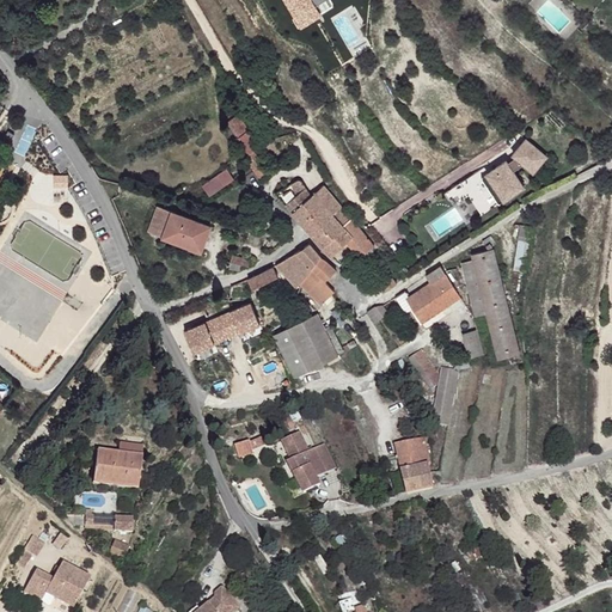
[(239,116),(230,123),(261,170),(270,164),(239,116)]
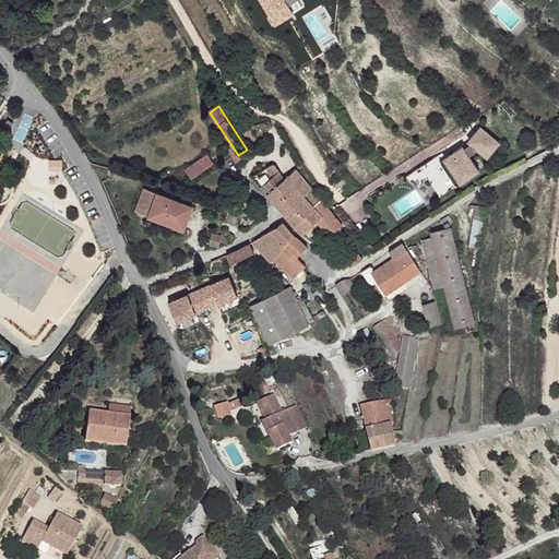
[(502,149),(484,131),(472,145),(475,149),(466,152),(465,150),(447,161),(461,186),(480,175),(471,158),(480,154),(490,163),(502,149)]
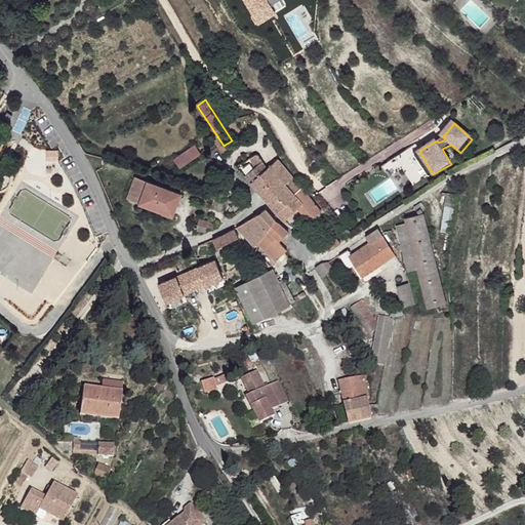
[(194,144),(173,158),(179,166),(200,152),(194,144)]
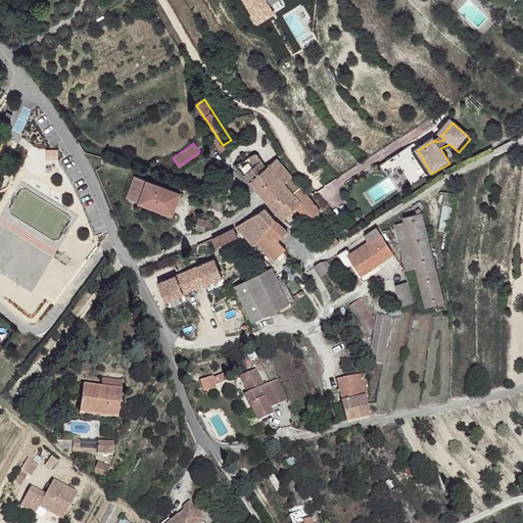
[(415,160),(408,149),(382,167),(386,173),(392,169),(395,174),(415,160)]
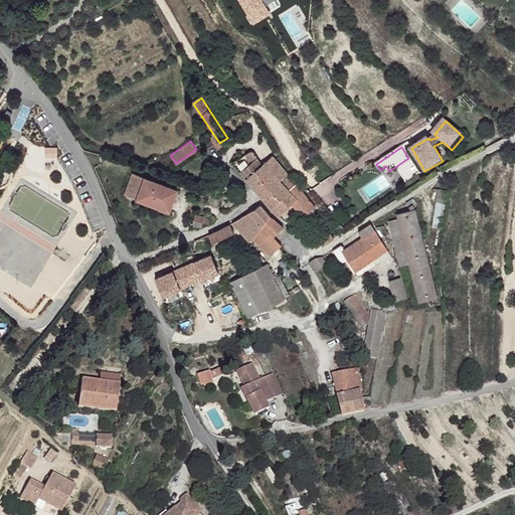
[(411,148),(407,151),(420,174),(424,171),(411,148)]
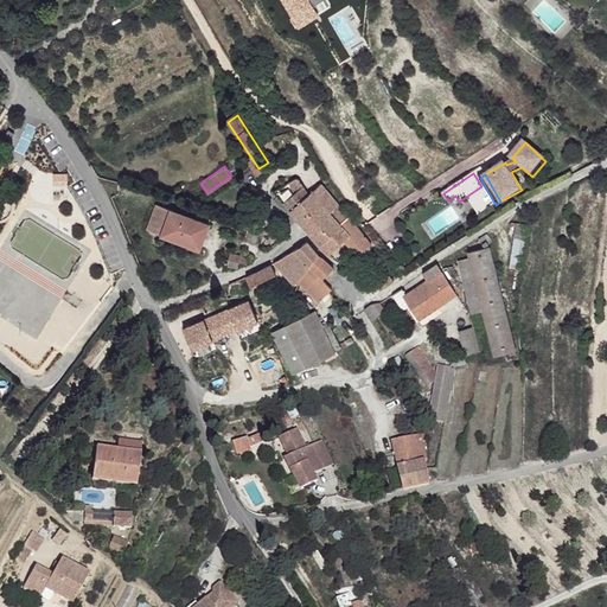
[(70,178),(56,179),(56,191),(70,190),(70,178)]
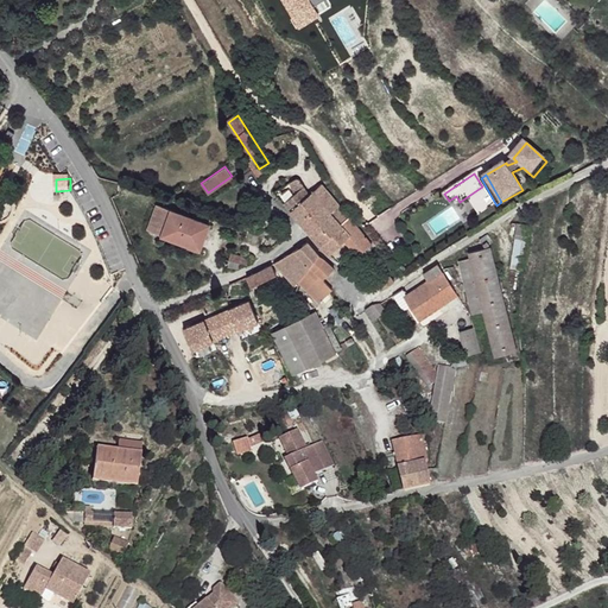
[(286,188),(276,195),(301,223),(328,203),(318,191),(314,194),(299,179),(286,188)]
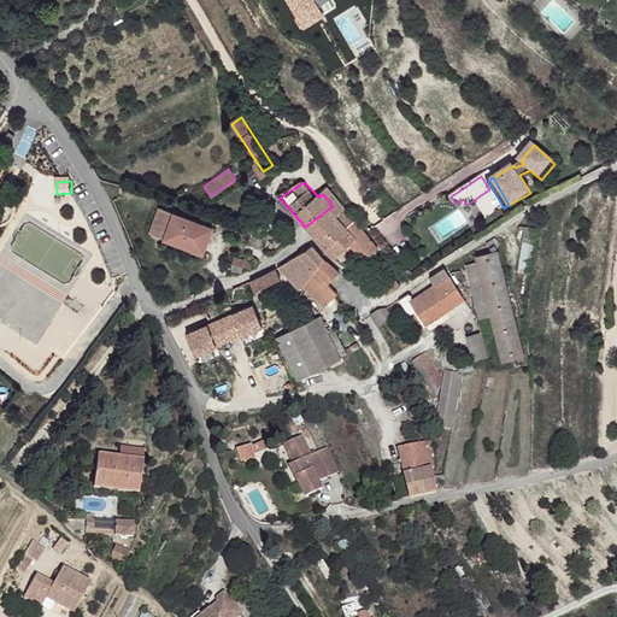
[(333,206),(305,227),(315,236),(348,209),(330,187),(323,194),(333,206)]
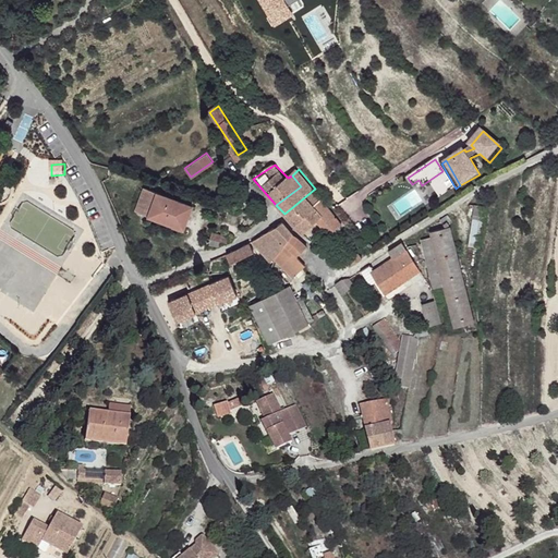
[(158,193),(145,189),(136,214),(149,218),(186,229),(191,217),(186,215),(190,204),(158,193)]
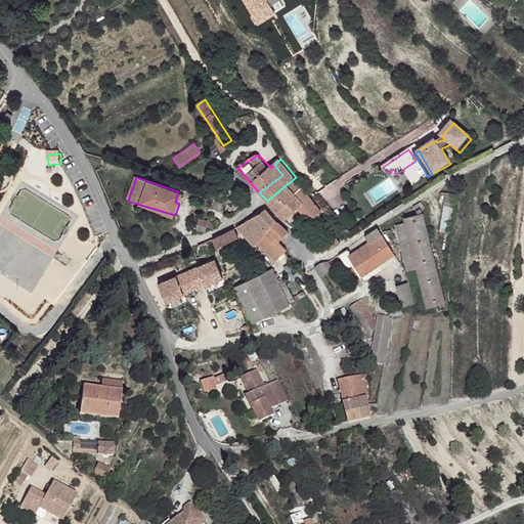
[(296,177),(267,201),(278,212),(301,189),(296,177)]
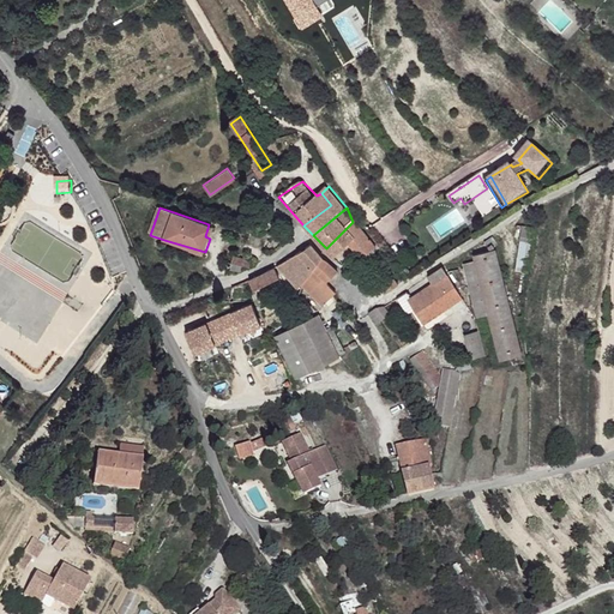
[(353,222),(326,248),(333,258),(347,246),(363,260),(377,247),(353,222)]
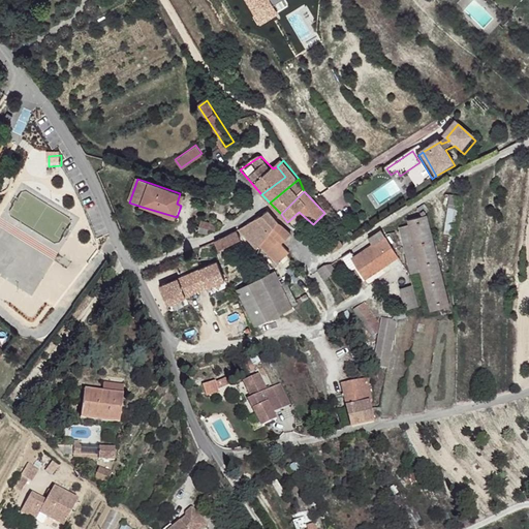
[(463,200),(452,197),(448,211),(450,212),(444,236),(455,239),(463,200)]
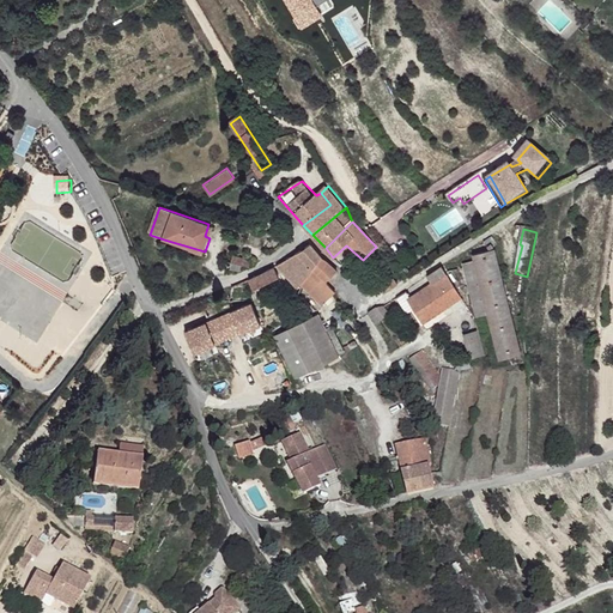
[(310,244),(279,265),(296,291),(301,287),(308,283),(320,275),(322,260),(310,244)]
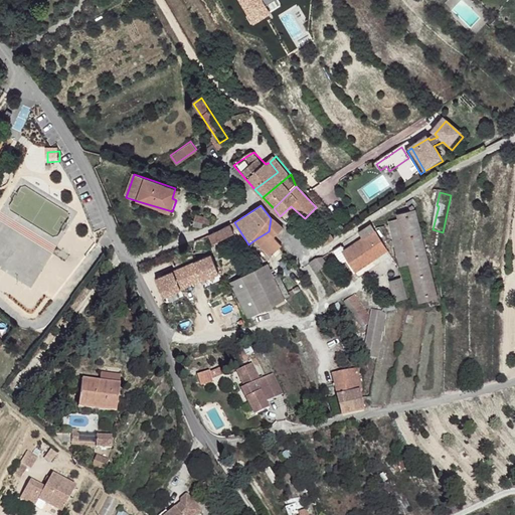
[(414,211),(396,215),(399,220),(411,273),(418,298),(437,293),(414,211)]
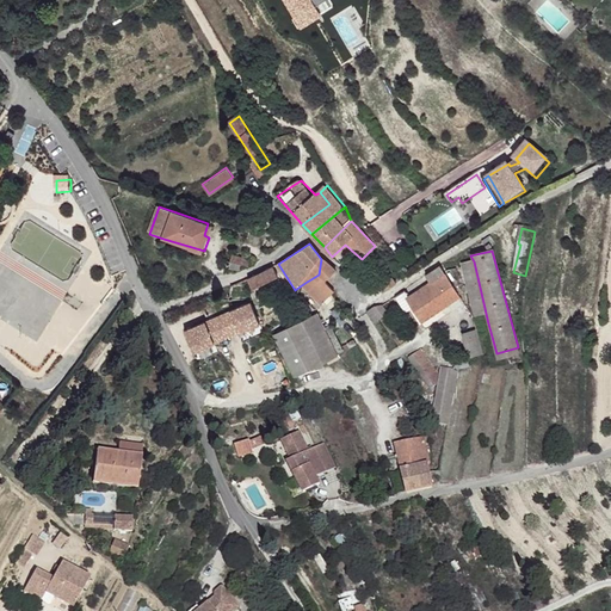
[(235,253),(232,261),(250,267),(252,258),(235,253)]
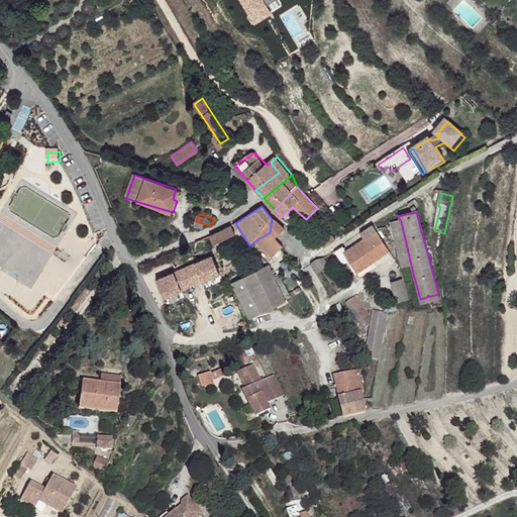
[(276,222),(272,219),(270,232),(273,237),(283,231),(283,227),(282,223),(276,222)]
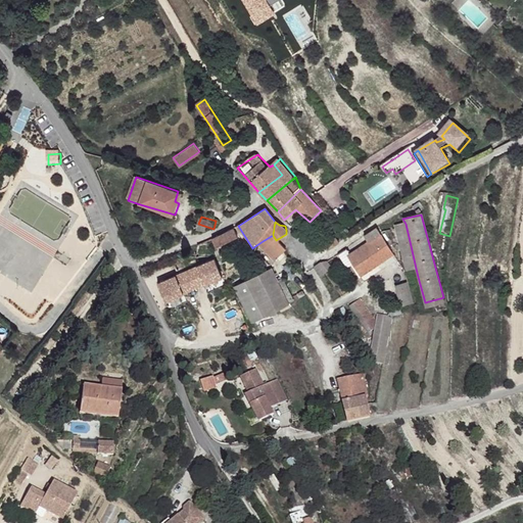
[(406,224),(396,227),(410,279),(418,277),(406,224)]
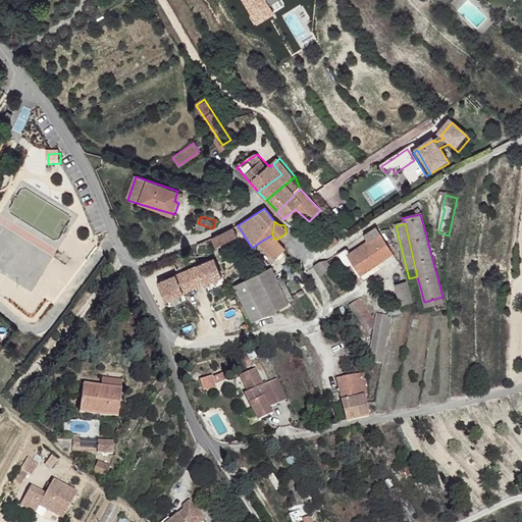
[(233,228),(214,240),(218,247),(238,236),(233,228)]
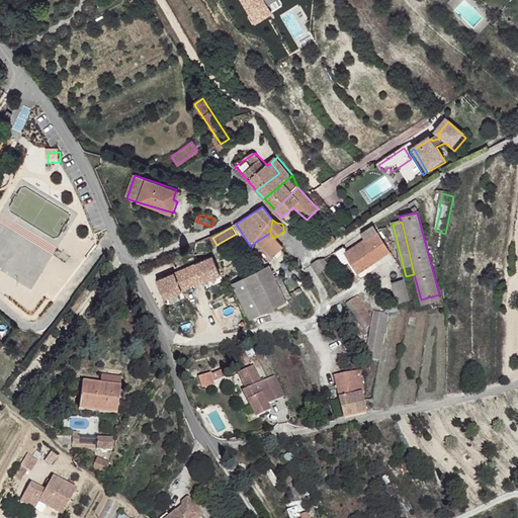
[(343,247),(335,252),(343,265),(349,261),(357,272),(390,255),(373,228),(361,235),(365,242),(346,252),(343,247)]
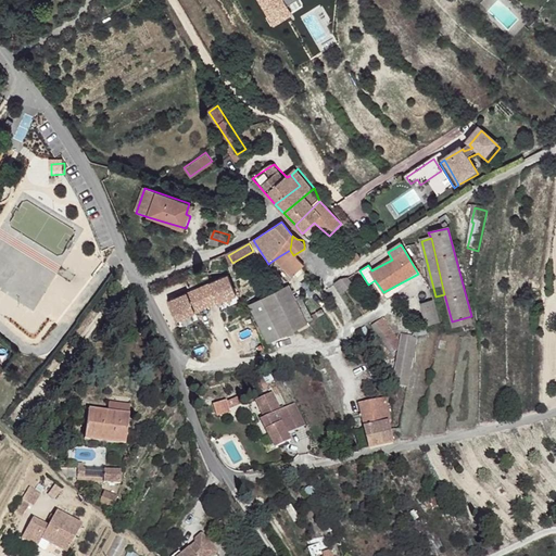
[(290,250),(279,256),(289,273),(298,267),(300,265),(293,255),(290,250)]
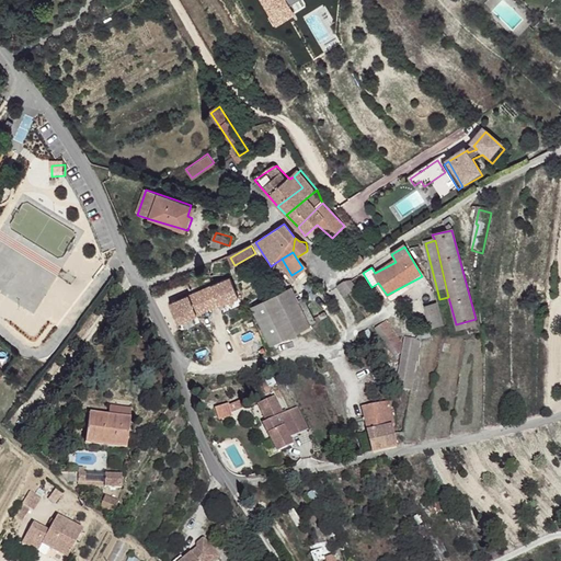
[(357,252),(346,261),(352,270),(353,268),(364,262),(357,252)]
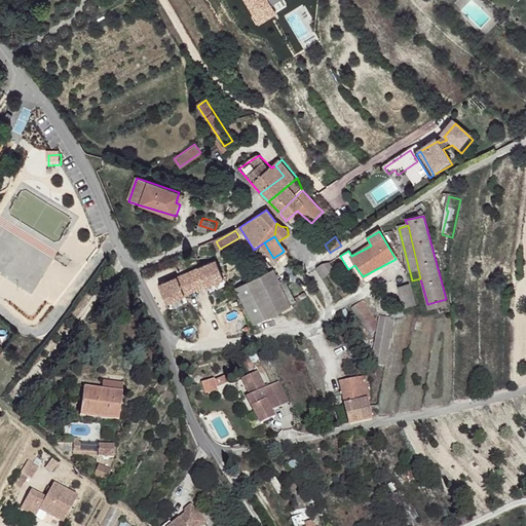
[(264,242),(258,247),(267,262),(273,258),(264,242)]
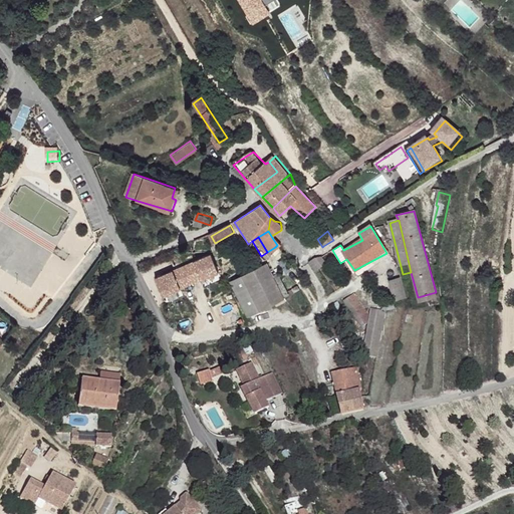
[(161,294),(219,274),(212,253),(154,273),(161,294)]
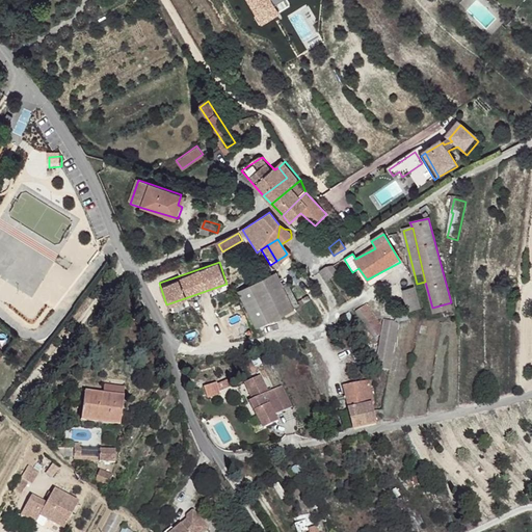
[(324,268),(322,270),(328,280),(330,280),(365,324),(378,321),(337,266),(324,268)]
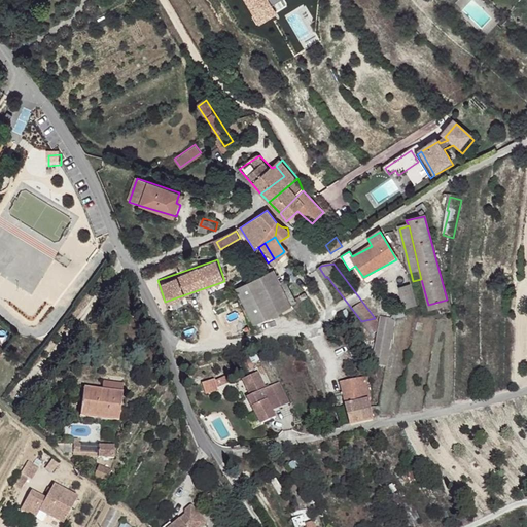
[(319,268),(316,270),(323,279),(325,277),(319,268)]
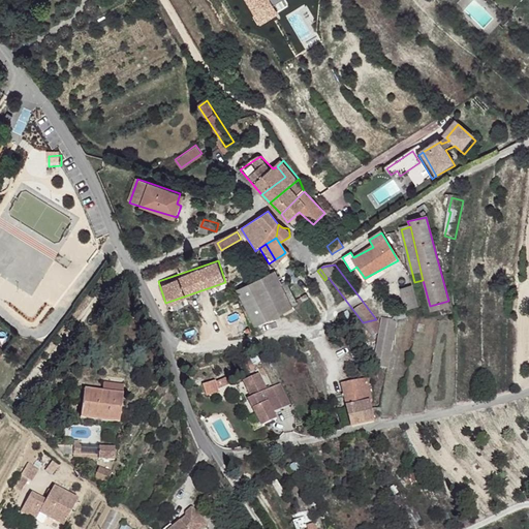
[(278,274),(266,279),(285,313),(293,309),(283,286),(278,274)]
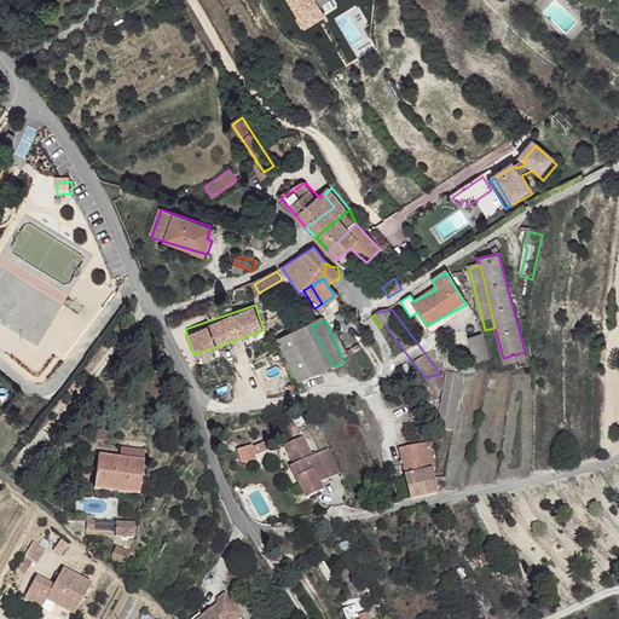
[(311,327),(295,333),(314,374),(334,366),(311,327)]
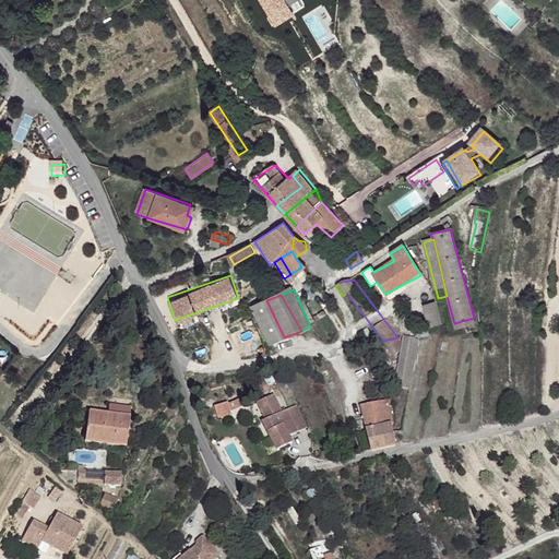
[(305,299),(299,302),(310,326),(317,323),(305,299)]
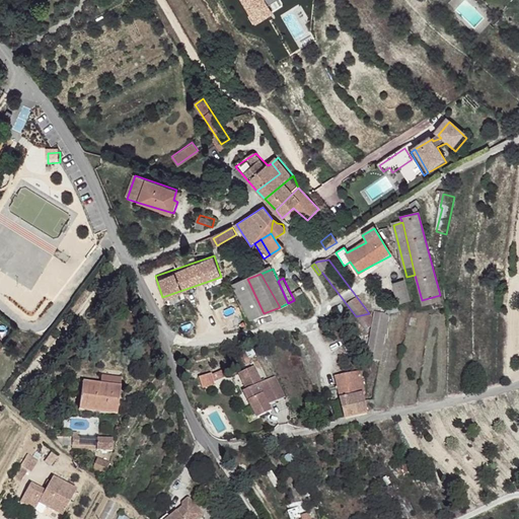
[(247,279),(235,285),(249,320),(264,313),(247,279)]
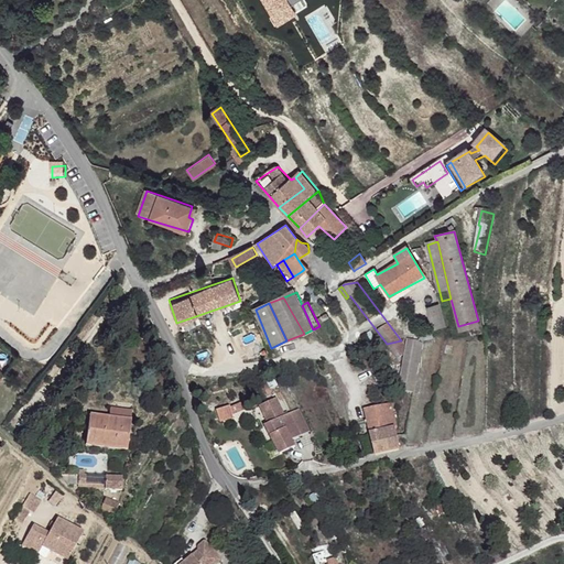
[(441,310),(430,313),(437,332),(447,328),(441,310)]
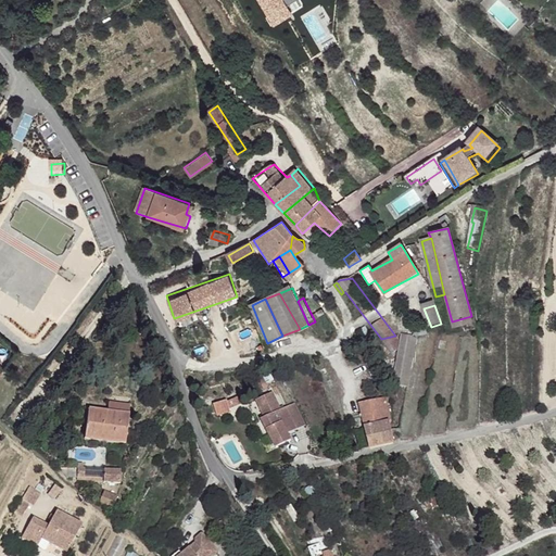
[(471,316),(452,321),(453,327),(472,321),(471,316)]
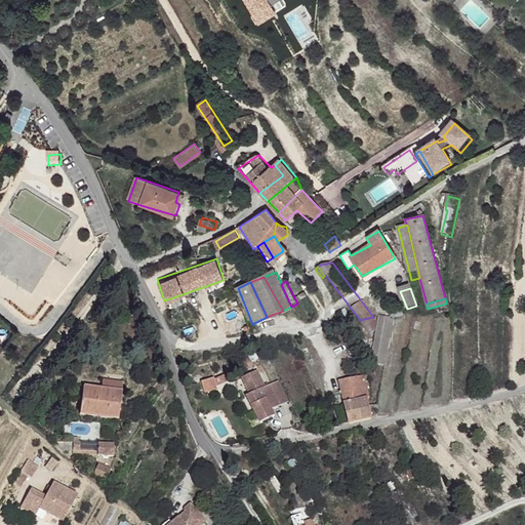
[(408,311),(397,314),(400,323),(410,319),(408,311)]
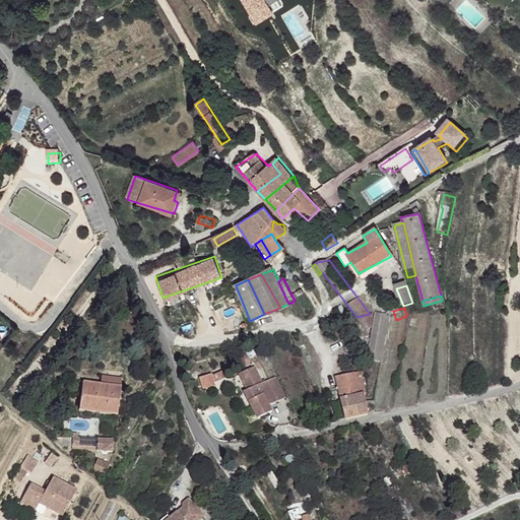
[(372,328),(359,348),(365,352),(362,355),(369,361),(396,320),(383,311),(376,321),(378,323),(372,328)]
